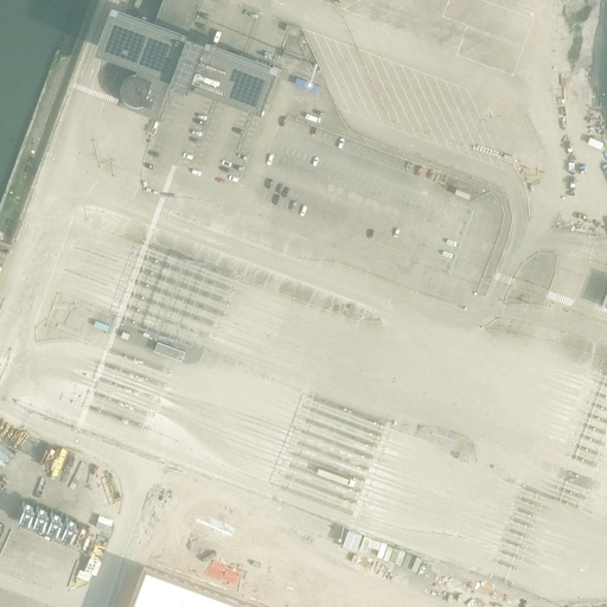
[(190,30),(200,0),(164,0),(155,21),(113,6),(97,48),(140,63),(136,75),(132,76),(128,78),(126,81),(125,84),(123,89),(125,93),(126,96),(127,98),(126,103),(159,115),(172,80),(191,87),(192,83),(263,109),(279,68),(208,42),(209,37),(190,30)]
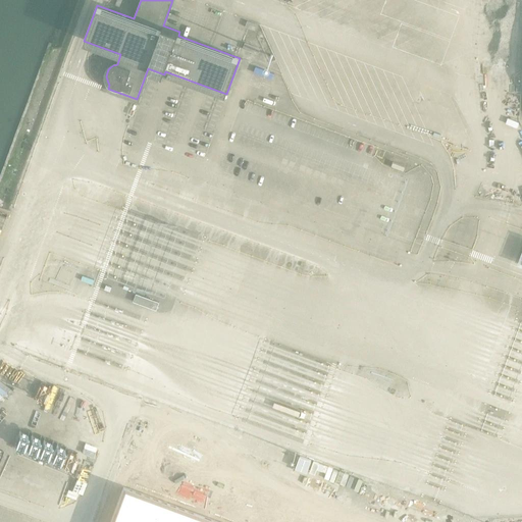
[(211,35),(218,15),(179,1),(173,20),(177,21),(180,12),(188,14),(187,16),(194,18),(193,22),(197,24),(195,29),(211,35)]
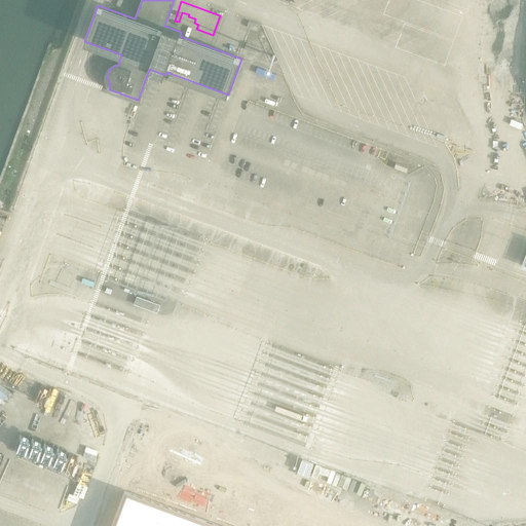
[(249,22),(247,28),(258,32),(260,26),(249,22)]
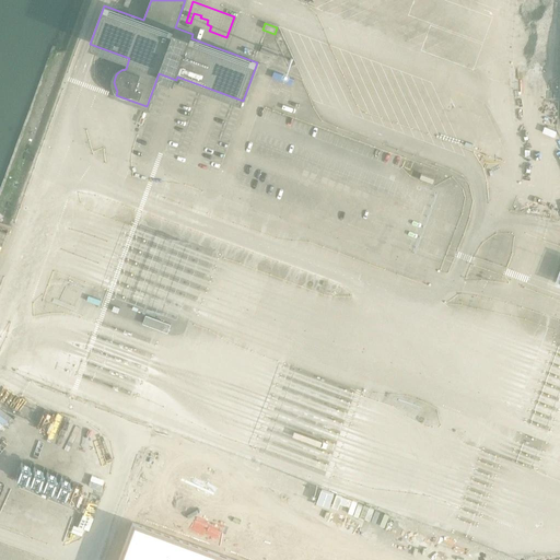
[(433,185),(435,179),(421,174),(419,179),(433,185)]
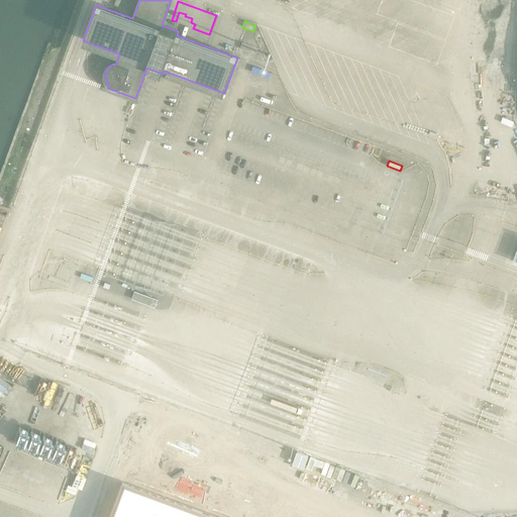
[(214,516),(122,484),(109,516),(214,516)]
